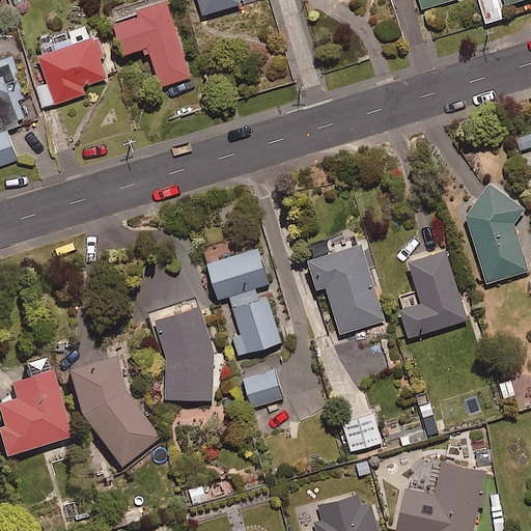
[(198,0),(203,16),(241,4),(239,0),(198,0)]
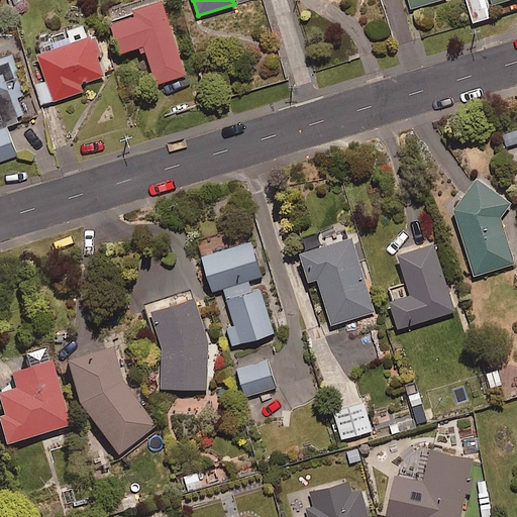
[(408,0),(412,12),(451,0),(450,0),(408,0)]
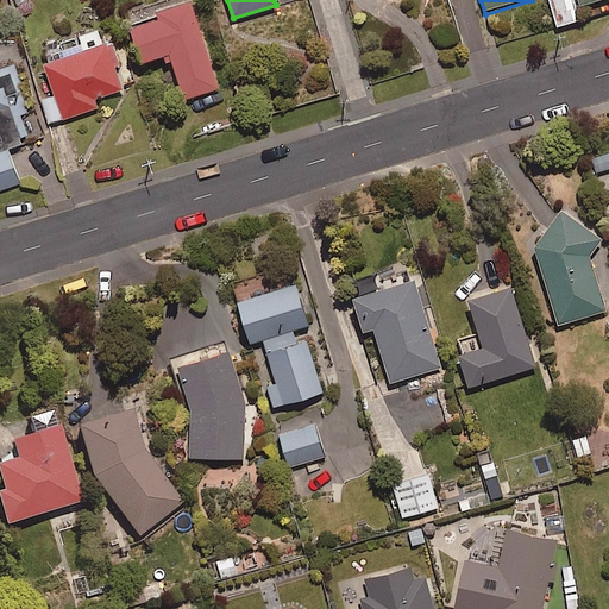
[(546,0),(554,27),(579,20),(573,0),(546,0)]
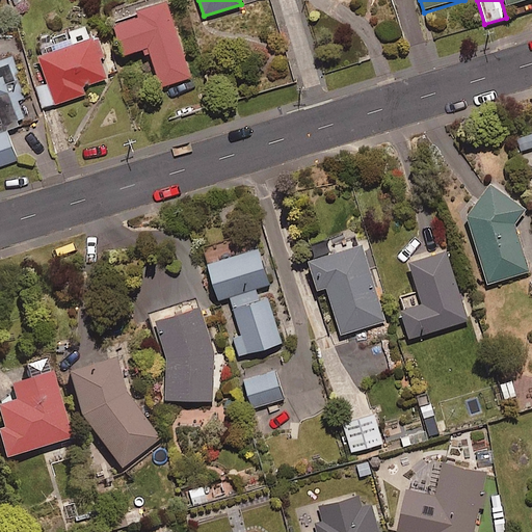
[(161,86),(191,77),(167,2),(139,11),(140,16),(114,23),(125,55),(149,47),(161,86)]
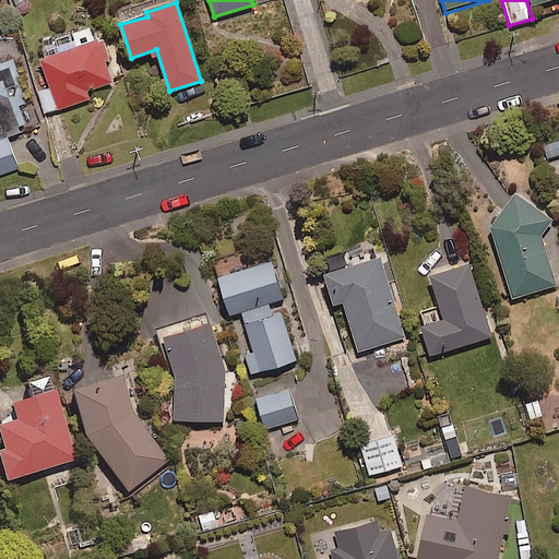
[(86,91),(113,83),(99,40),(42,59),(51,88),(40,92),(47,113),(90,99),(86,91)]
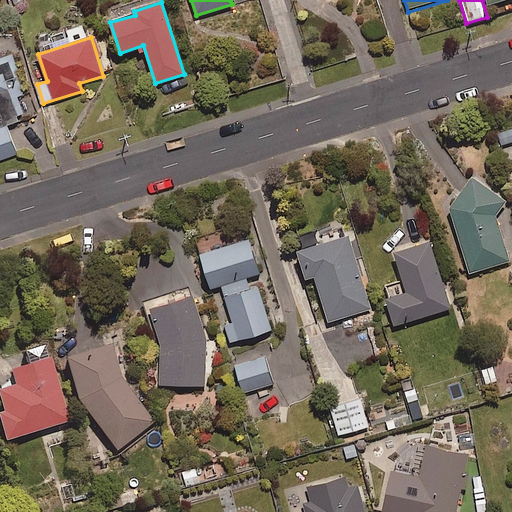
[(23,93),(11,56),(0,59),(0,160),(16,155),(7,125),(25,119),(17,95),(23,93)]
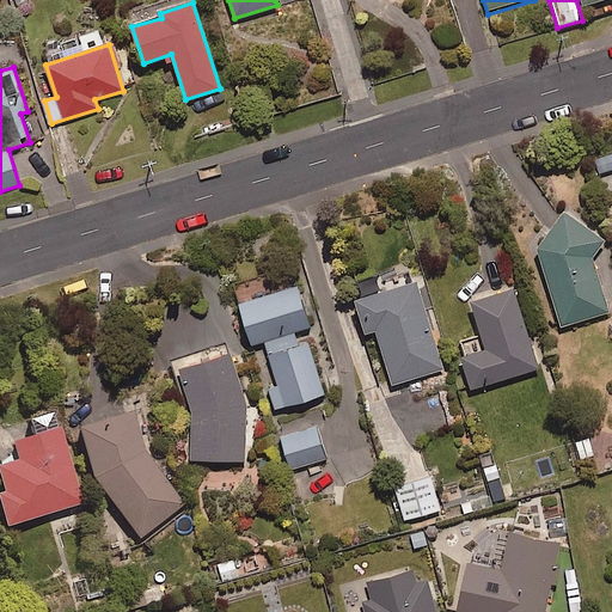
[(593,257),(605,240),(564,212),(539,248),(562,326),(610,313),(593,257)]
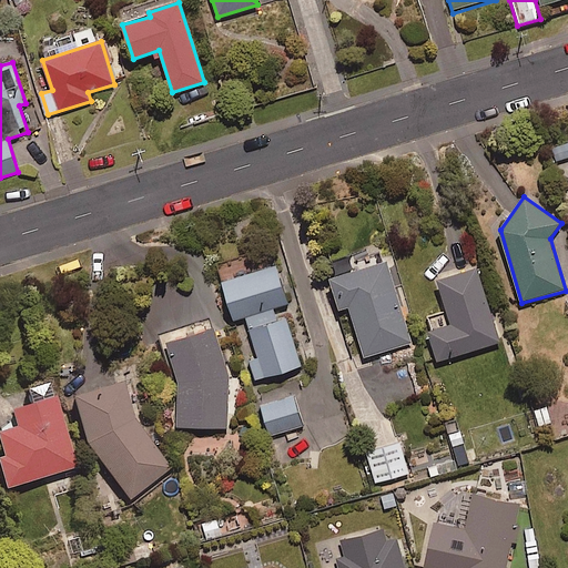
[(365,357),(412,343),(387,262),(330,280),(338,308),(350,305),(365,357)]
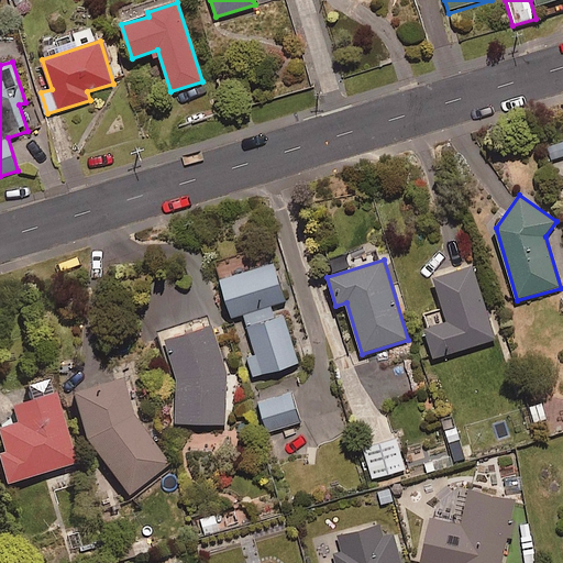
[(271,306),(285,301),(274,264),(220,280),(232,317),(243,313),(255,354),(247,356),(254,377),(298,363),(284,315),(274,317),(271,306)]
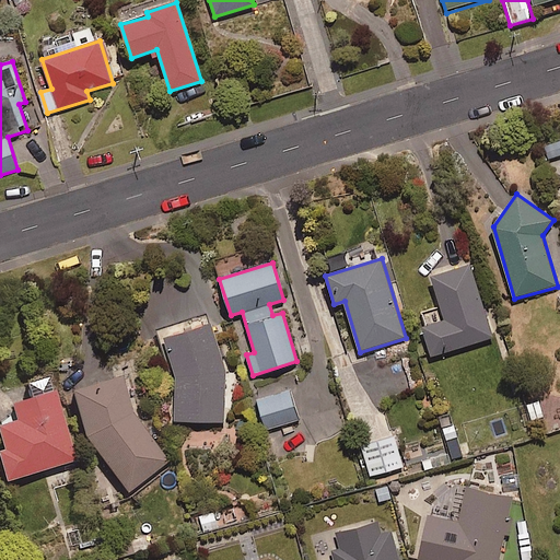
[(432,356),(493,338),(471,265),(431,276),(444,321),(423,327),(432,356)]
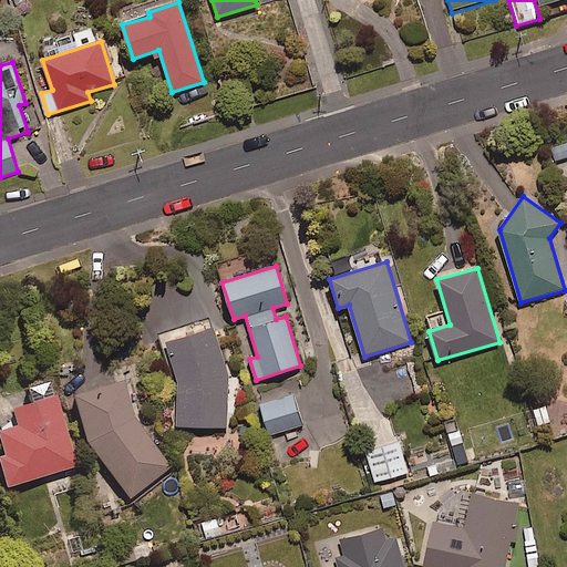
[(228,357),(224,357),(214,329),(167,342),(178,373),(178,426),(228,426),(228,357)]
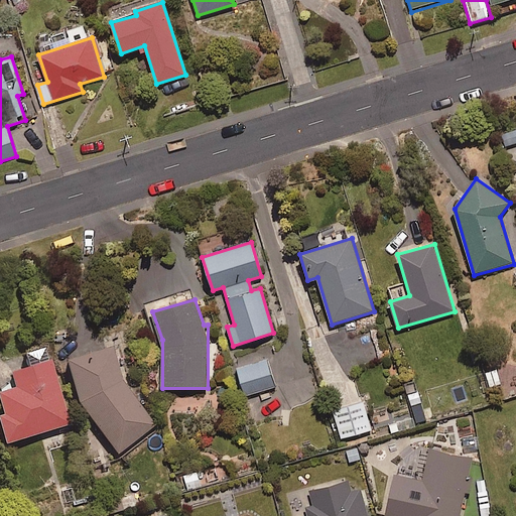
[(124,389),(110,351),(66,365),(81,412),(118,456),(156,424),(124,389)]
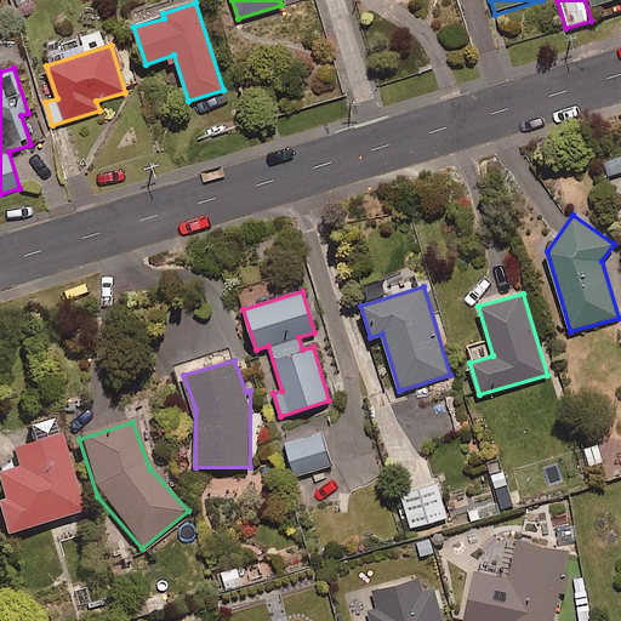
[(294,477),(332,466),(323,433),(285,444),(294,477)]
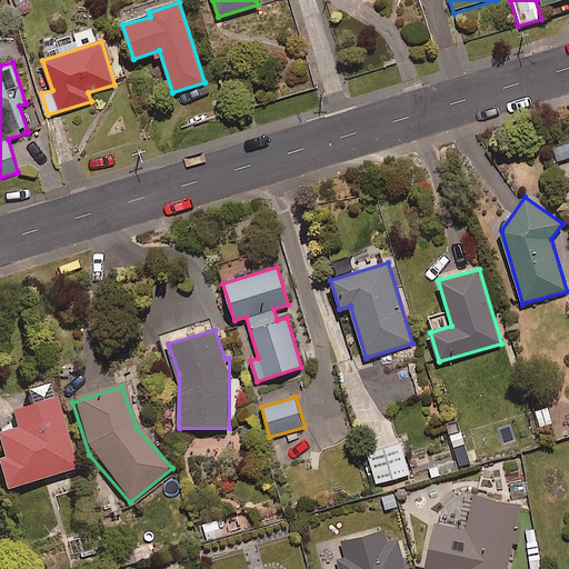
[(0,475),(5,491),(76,470),(55,401),(11,415),(16,431),(0,436),(0,453),(2,460),(0,460),(0,475)]
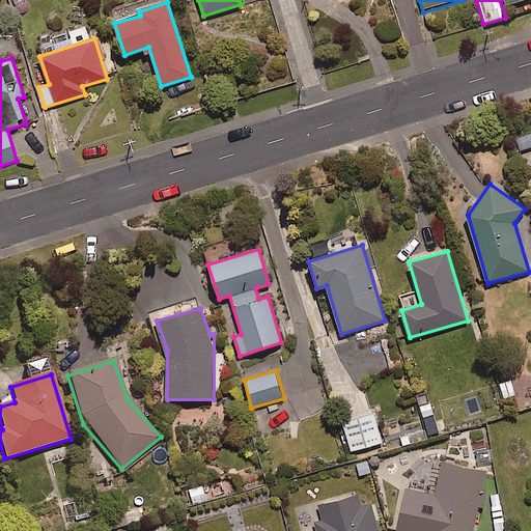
[(504,401),(519,396),(512,378),(498,382),(504,401)]
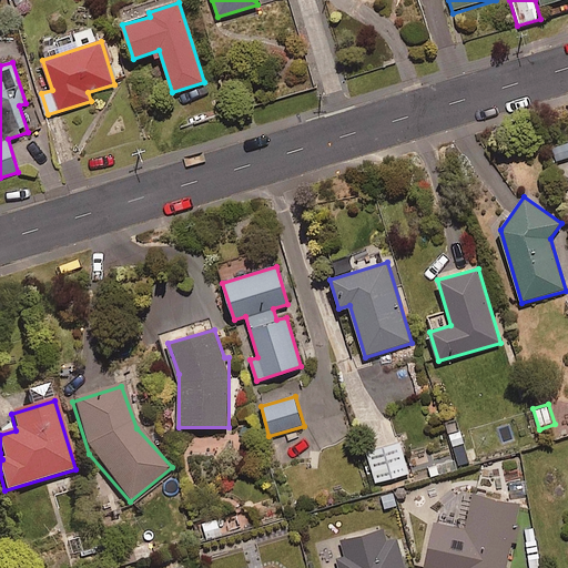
[(459,469),(473,464),(458,423),(445,427),(459,469)]
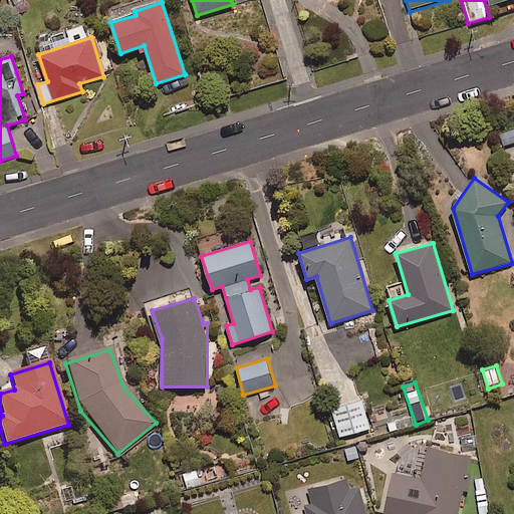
[(340,438),(369,429),(361,400),(332,409),(340,438)]
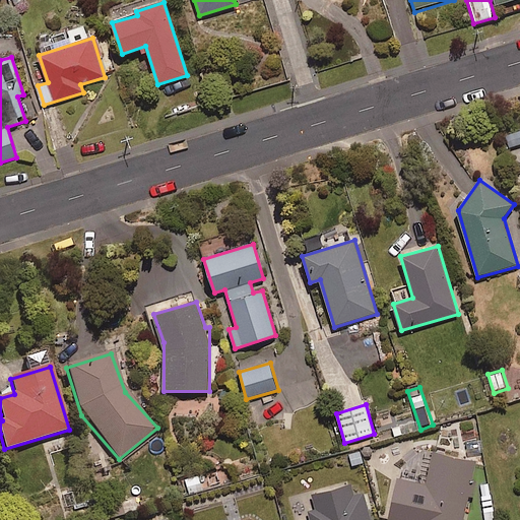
[(463,519),(475,462),(431,453),(425,483),(398,478),(389,519),(463,519)]
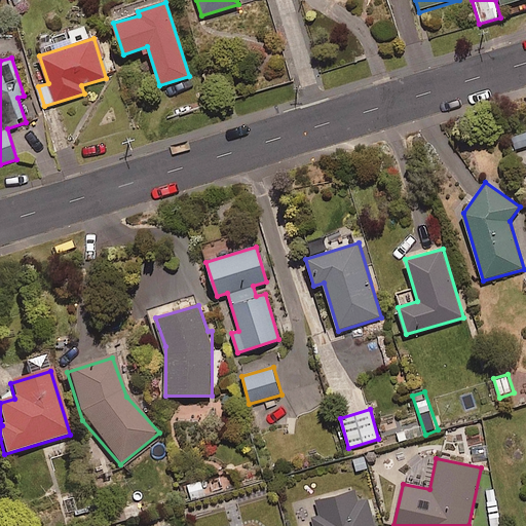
[(375,525),(370,499),(354,502),(352,492),(316,500),(321,516),(313,517),(315,525),(375,525)]
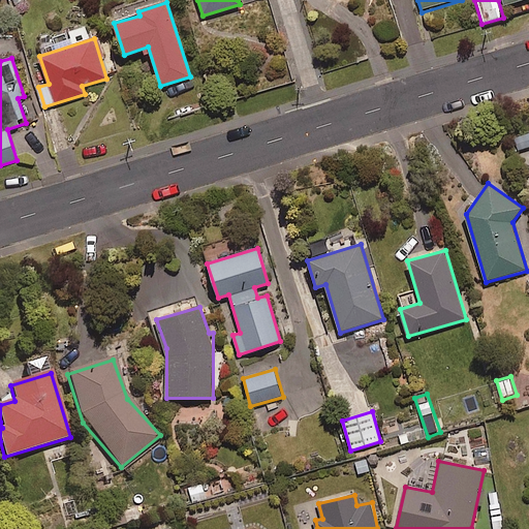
All buildings are outlined.
